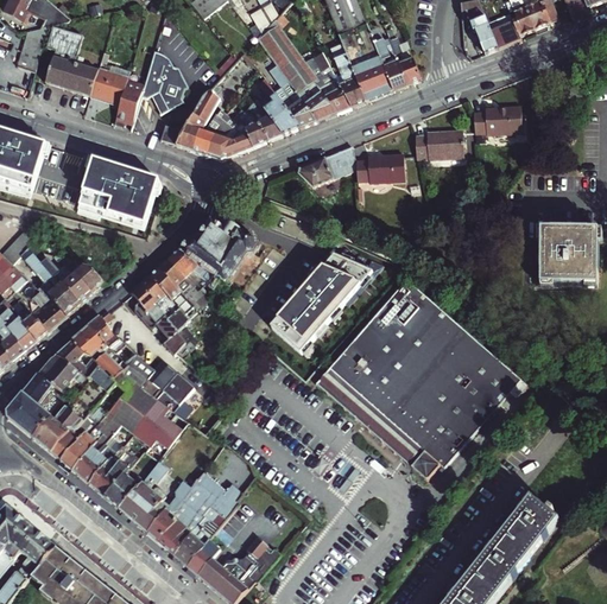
[(5,0),(4,2),(26,14),(32,5),(50,16),(44,25),(52,24),(70,20),(46,0),(5,0)]
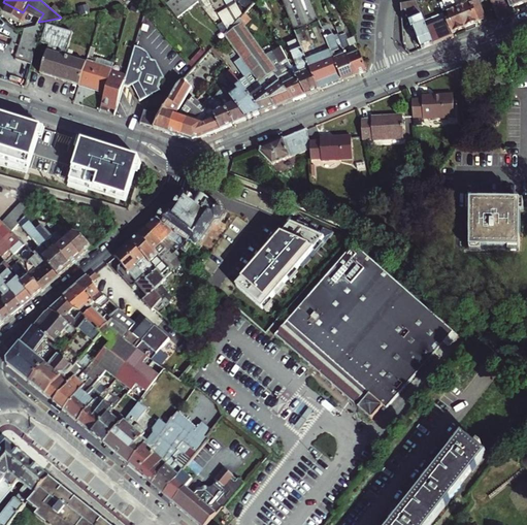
[(185,10),(175,0),(168,0),(167,1),(178,15),(185,10)]
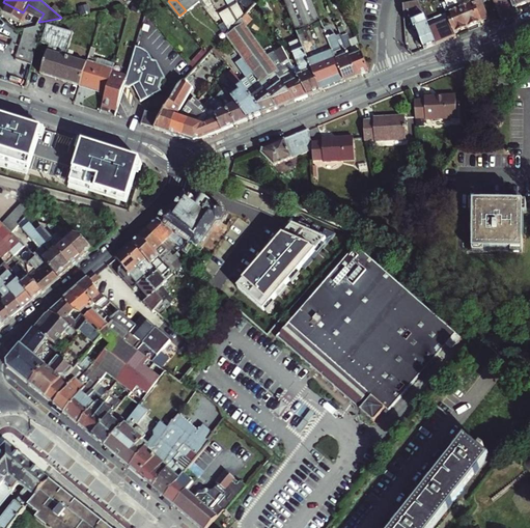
[(192,4),(188,0),(176,0),(186,10),(192,4)]
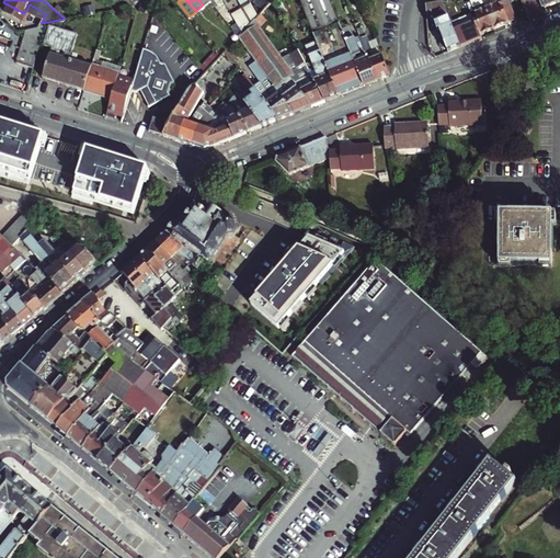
[(253,15),(256,11),(250,0),(247,0),(230,10),(241,29),(253,15)]
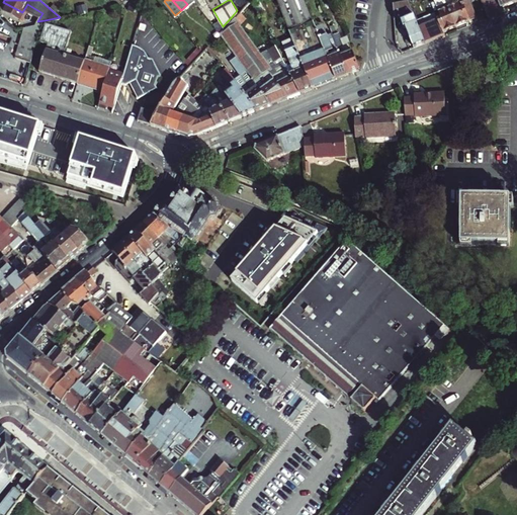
[(263,7),(259,0),(251,0),(256,10),(263,7)]
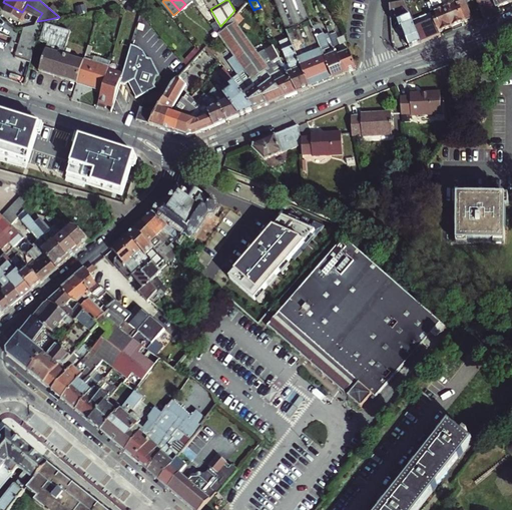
[(273,0),(288,34),(308,84),(332,74),(312,24),(301,0),(273,0)]
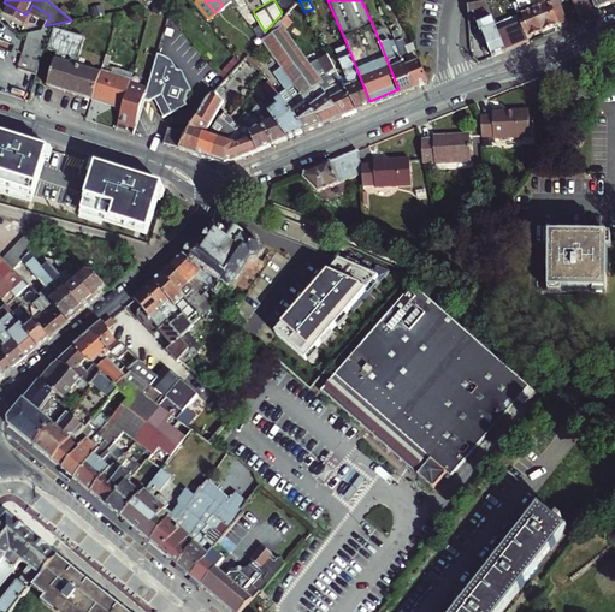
[(466,1),(466,15),(473,15),(477,22),(474,23),(477,30),(479,29),(489,52),(502,47),(501,41),(500,40),(496,30),(491,19),(483,0),(474,0),(466,1)]
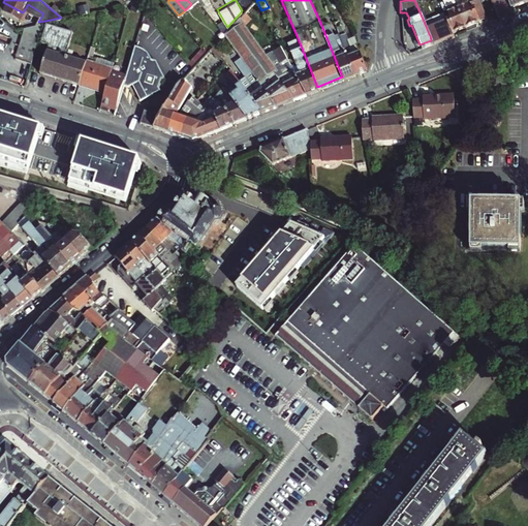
[(446,0),(449,6),(441,9),(442,14),(444,19),(426,26),(429,34),(430,35),(431,40),(451,32),(448,29),(463,23),(456,4),(454,0),(446,0)]
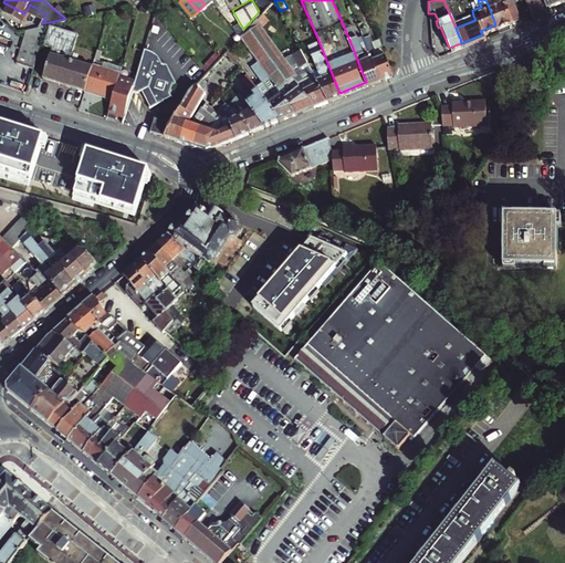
[(495,24),(518,16),(511,0),(485,0),(488,4),(495,24)]
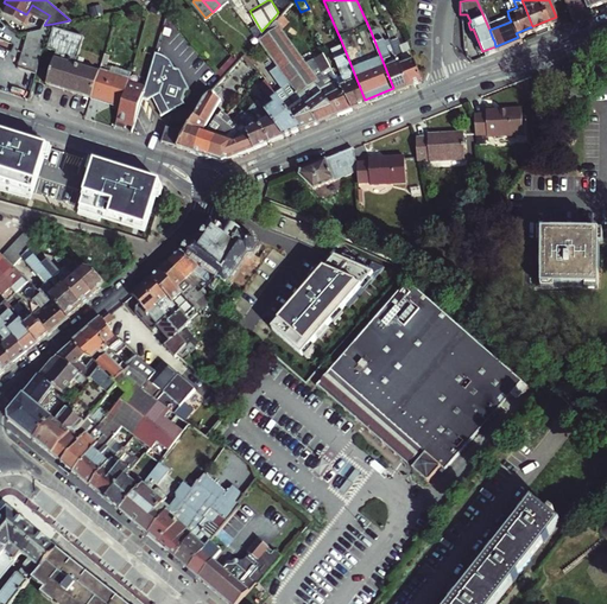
[(279,11),(278,12),(274,17),(279,23),(285,16),(279,11)]
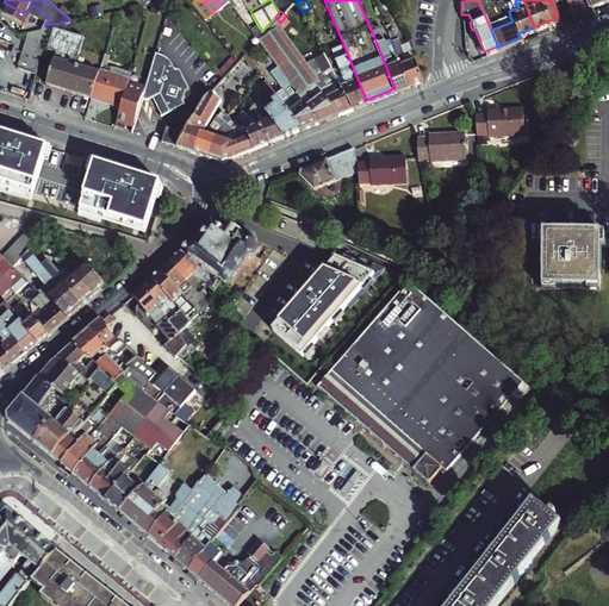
[(315,77),(318,75),(317,74),(280,23),(275,17),(262,31),(259,35),(262,39),(286,75),(317,120),(336,112),(315,77)]
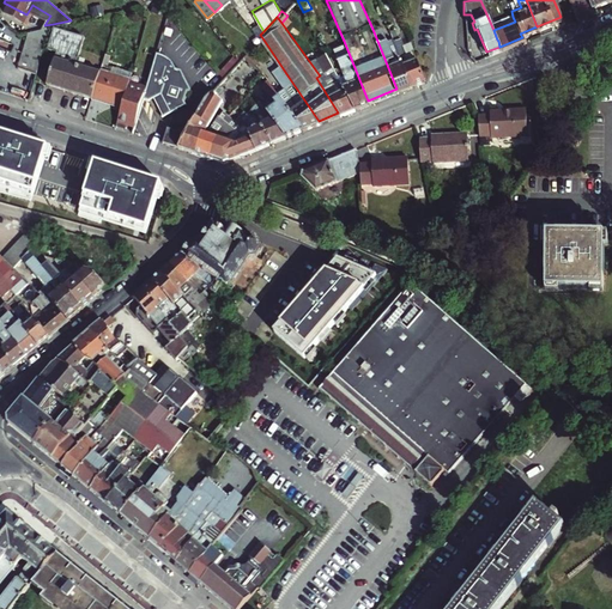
[(25,43),(35,47),(44,50),(53,24),(44,25),(30,29),(25,43)]
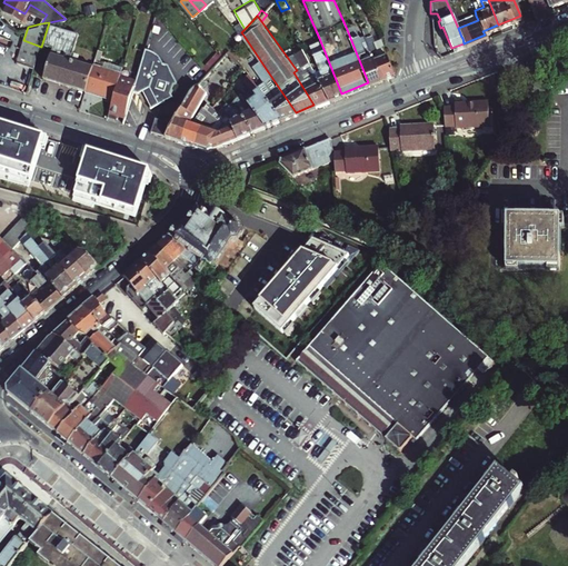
[(41,72),(85,87),(92,65),(72,59),(76,50),(73,49),(78,30),(51,22),(45,40),(52,42),(41,72)]
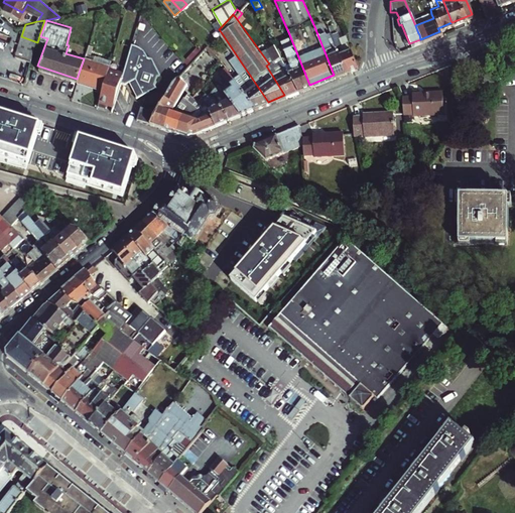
[(325,31),(319,21),(313,24),(334,75),(345,71),(330,31),(329,29),(325,31)]
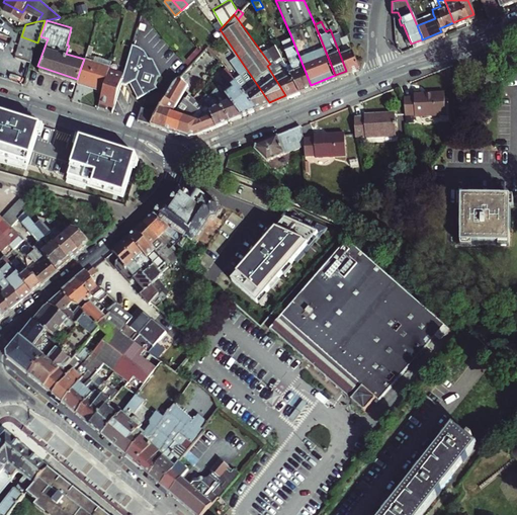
[(339,35),(336,29),(331,31),(346,71),(359,65),(348,40),(341,43),(339,35)]
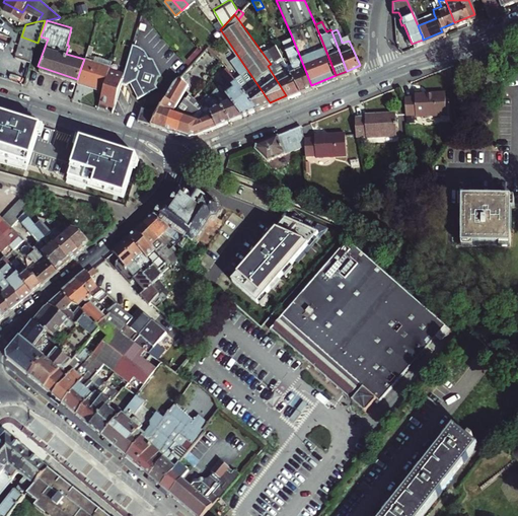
[(349,41),(346,32),(340,35),(342,43),(349,41)]
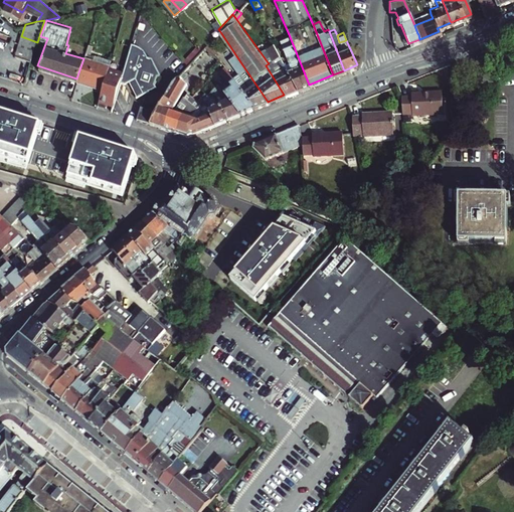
[(279,38),(292,68),(287,70),(297,90),(309,84),(289,34),(279,38)]
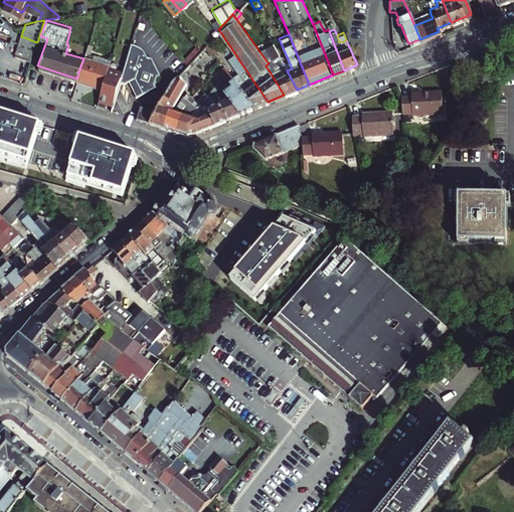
[(24,55),(29,39),(21,36),(16,52),(24,55)]
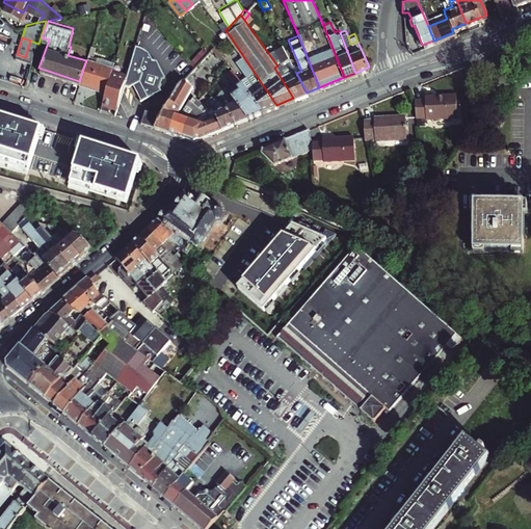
[(33,59),(38,44),(30,41),(25,57),(33,59)]
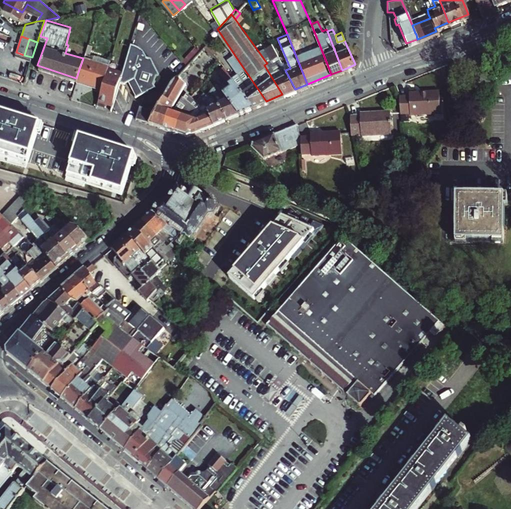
[(266,62),(267,63),(264,65),(282,94),(295,89),(285,70),(270,41),(263,45),(269,55),(271,54),(273,57),(266,62)]
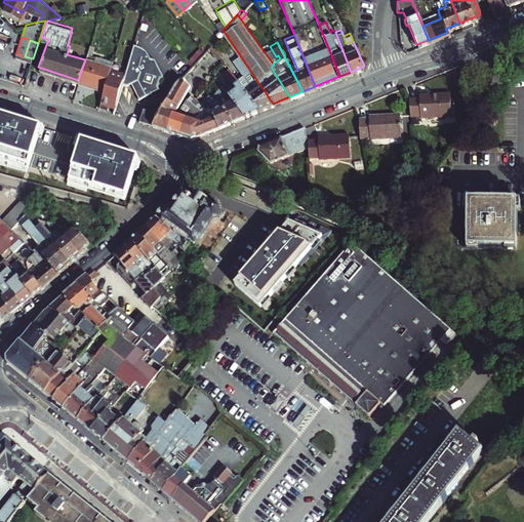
[(155,80),(157,75),(161,74),(153,56),(148,54),(148,53),(146,51),(143,48),(139,46),(136,44),(133,43),(131,49),(127,63),(121,81),(125,82),(129,81),(136,95),(145,91),(158,86),(155,80)]
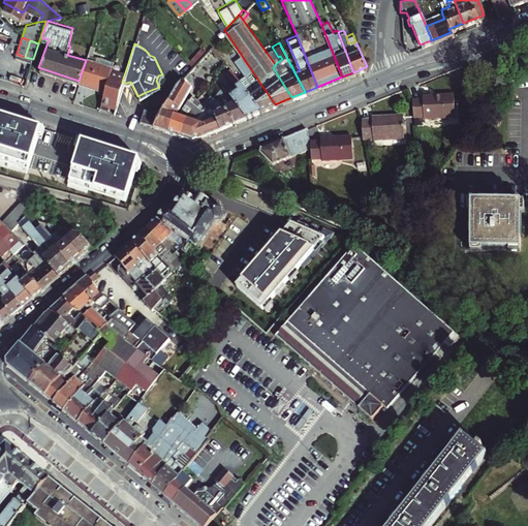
[(114,59),(114,57),(97,53),(95,60),(87,57),(86,60),(79,81),(104,89),(105,87),(114,59)]
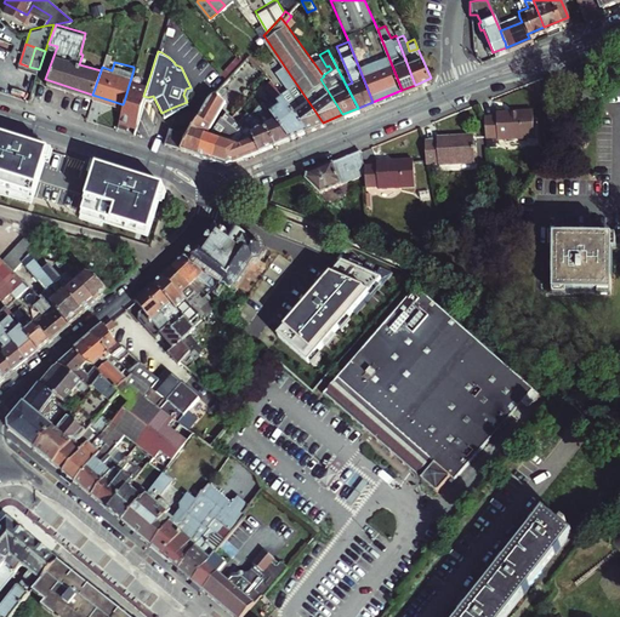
[(134,69),(124,102),(123,104),(118,119),(126,123),(135,125),(143,96),(151,74),(134,69)]
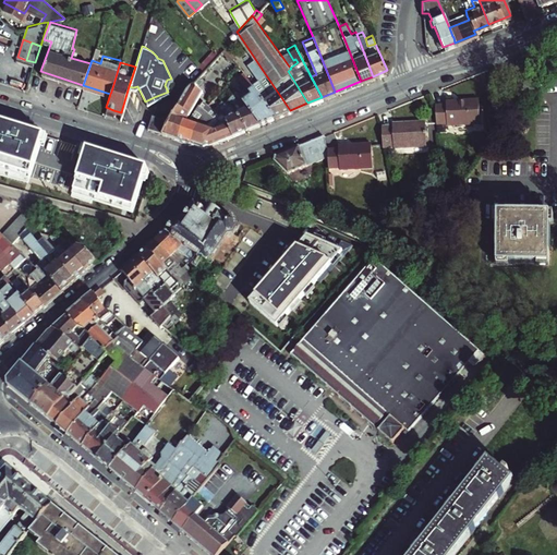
[(254,74),(266,92),(259,96),(275,117),(290,110),(262,69),(254,74)]
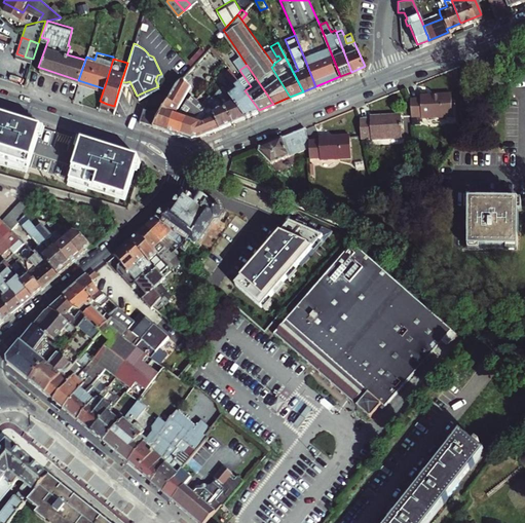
[(235,99),(232,95),(229,96),(244,116),(259,110),(245,90),(229,70),(226,72),(241,95),(235,99)]
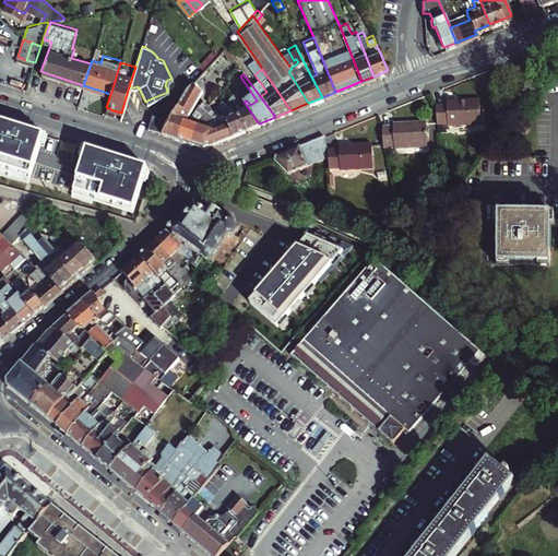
[(193,105),(198,107),(203,99),(188,85),(169,119),(162,132),(178,138),(186,117),(188,114),(193,105)]
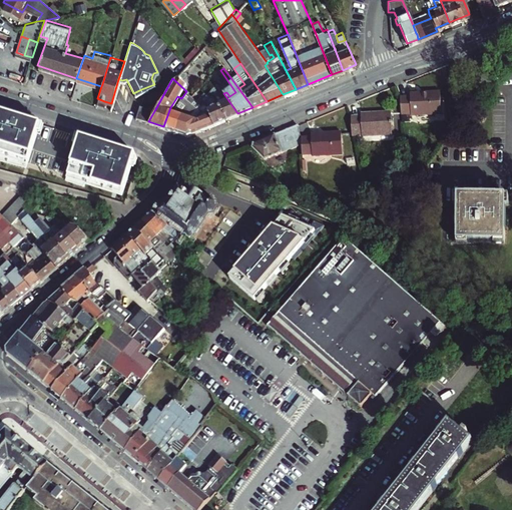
[(206,93),(208,96),(210,95),(225,117),(237,113),(223,93),(215,83),(210,88),(206,93)]
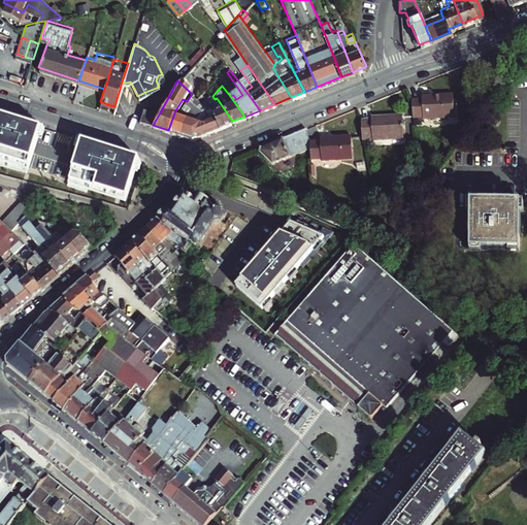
[(212,96),(217,91),(213,89),(204,97),(207,100),(212,96)]
